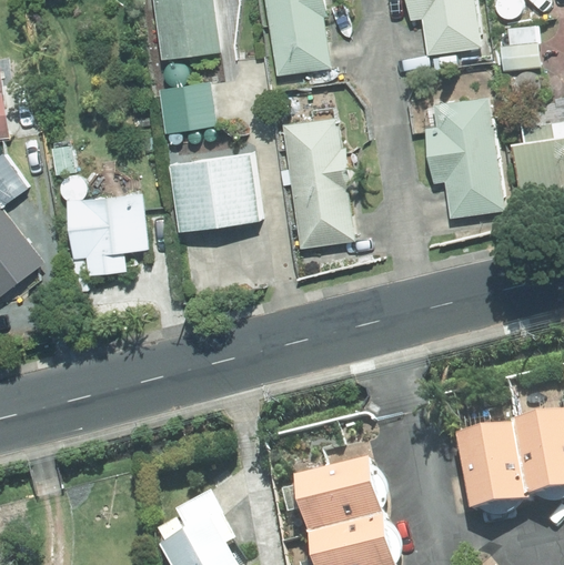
[(153,0),(161,58),(219,51),(212,0),(153,0)]
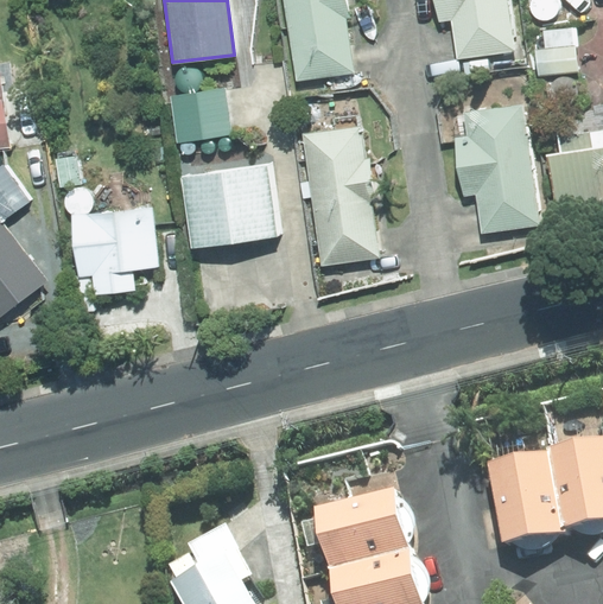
[(283,0),(294,82),(351,74),(343,18),(348,18),(346,0),(283,0)]
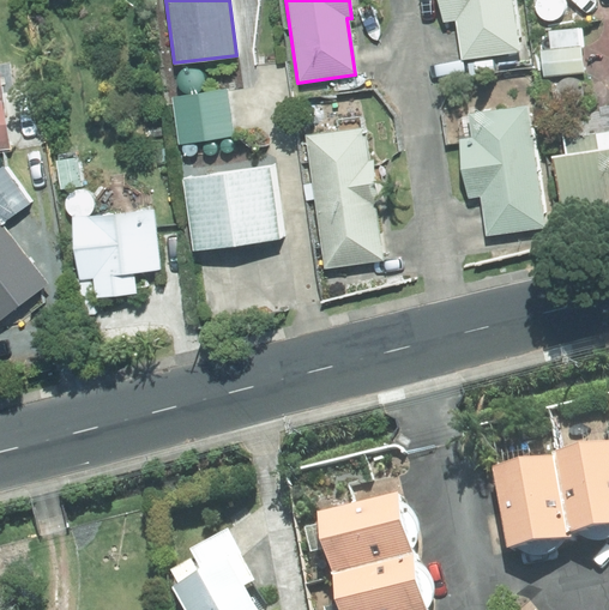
[(439,0),(442,22),(456,19),(459,58),(518,50),(511,0),(439,0)]
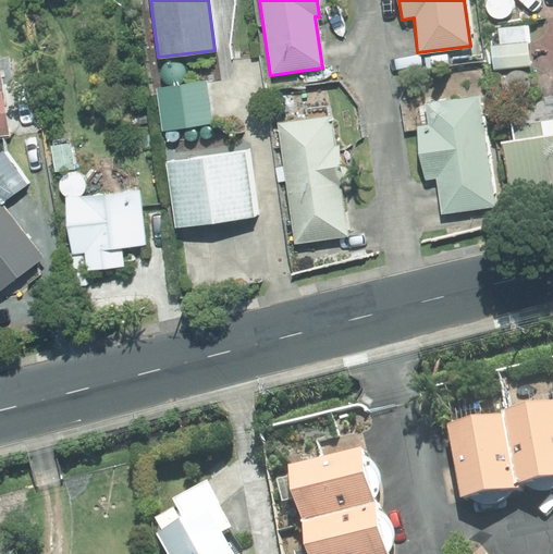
[(500,46),(490,47),(492,70),(529,66),(525,26),(498,29),(500,46)]
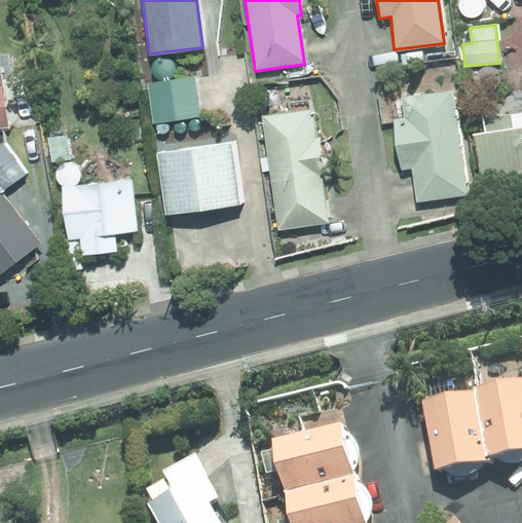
[(193,77),(147,83),(152,122),(198,116),(193,77)]
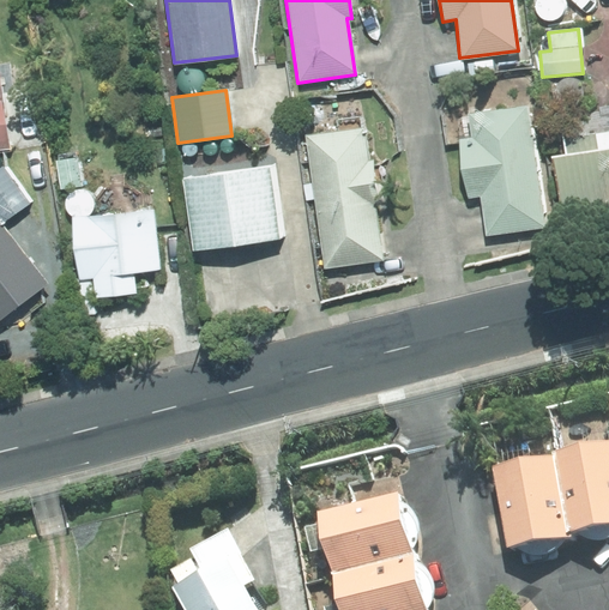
[(472,137),(458,138),(466,198),(480,197),(484,235),(542,227),(526,106),(469,113),(472,137)]
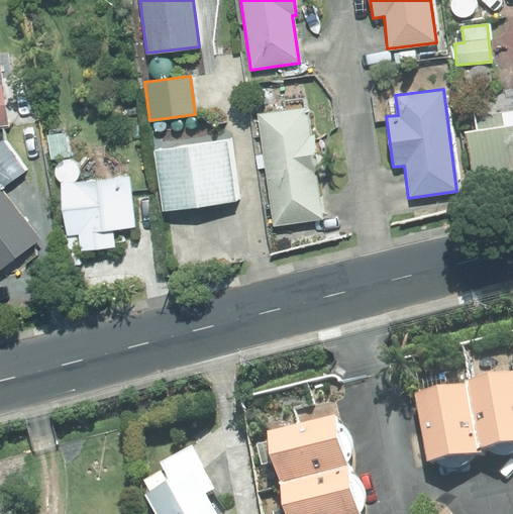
[(283,112),(257,115),(262,155),(254,156),(255,170),(265,169),(272,225),(320,219),(314,174),(318,173),(313,134),(309,135),(305,107),(301,108),(301,103),(282,105),(283,112)]
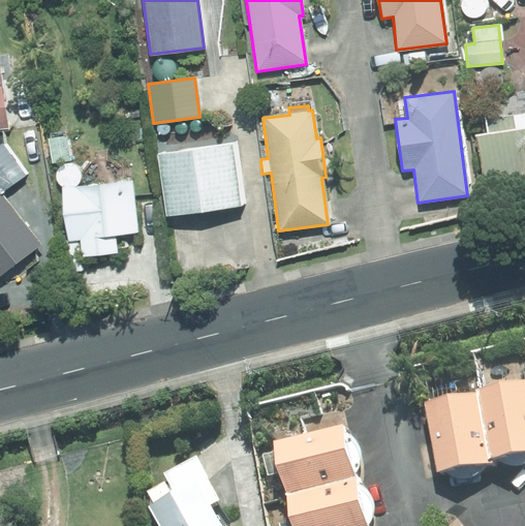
[(524,113),(486,119),(488,132),(476,134),(484,181),(524,174),(524,113)]
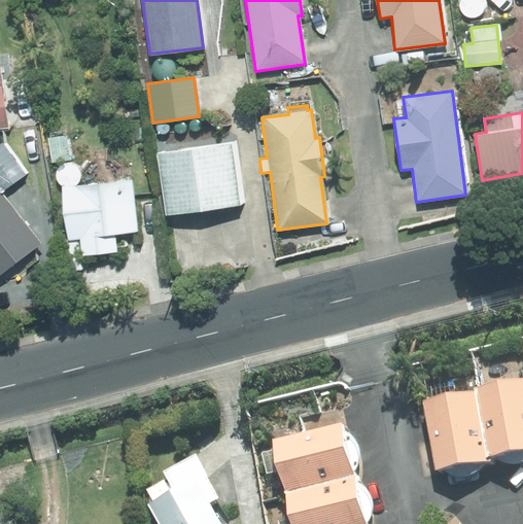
[(64,138),(48,140),(50,163),(67,161),(64,138)]
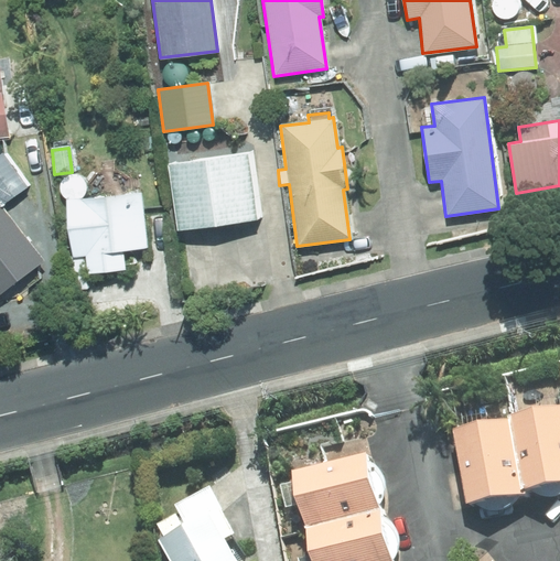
[(247,152),(169,163),(179,227),(257,216),(247,152)]
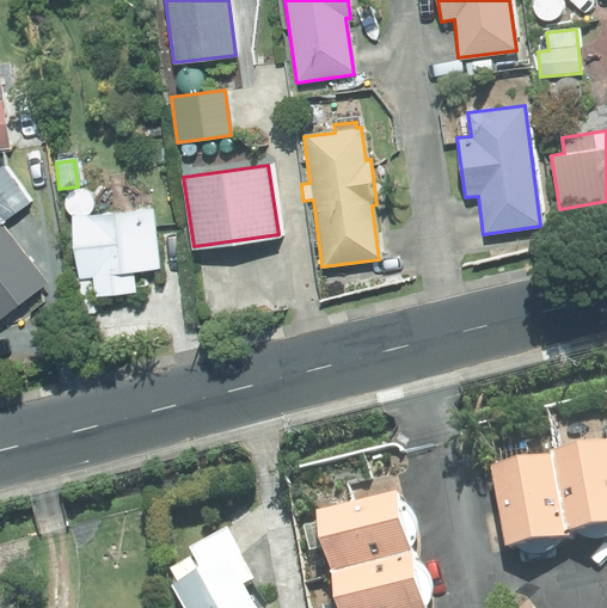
[(1,167),(0,169),(0,221),(26,203),(1,167)]
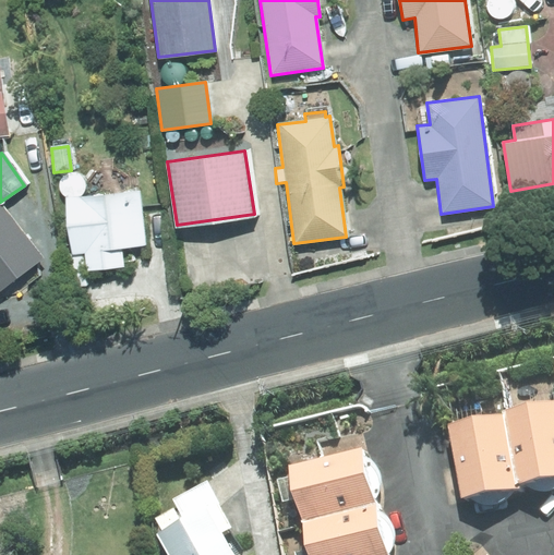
[(139,190),(65,197),(71,254),(84,253),(86,270),(123,266),(121,246),(144,243),(139,190)]
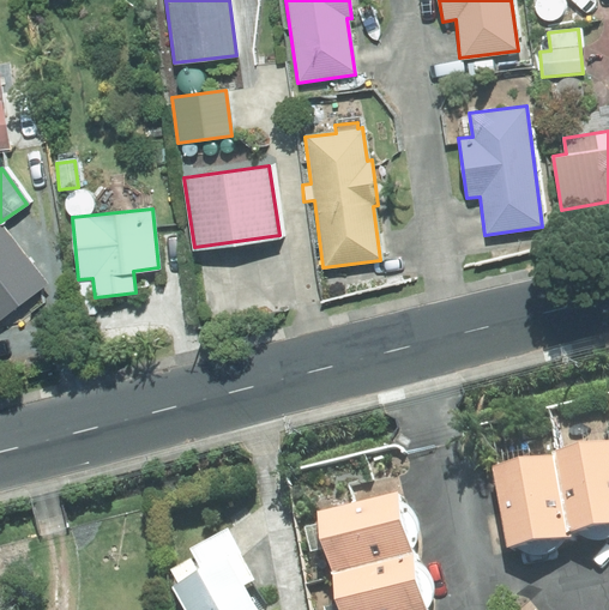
[(52,284),(11,230),(0,239),(0,325),(52,284)]
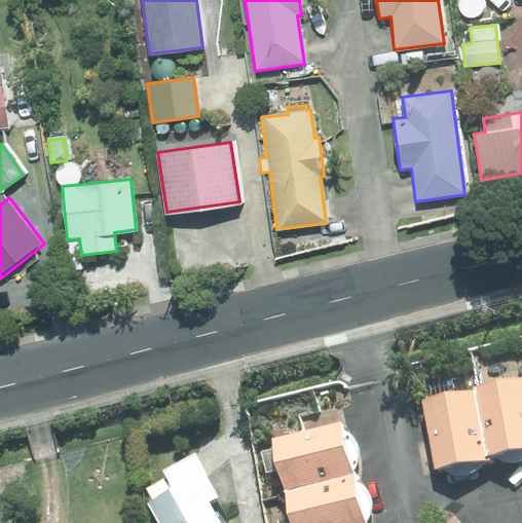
[(479,395),(489,459),(521,453),(521,383),(478,390),(479,395)]
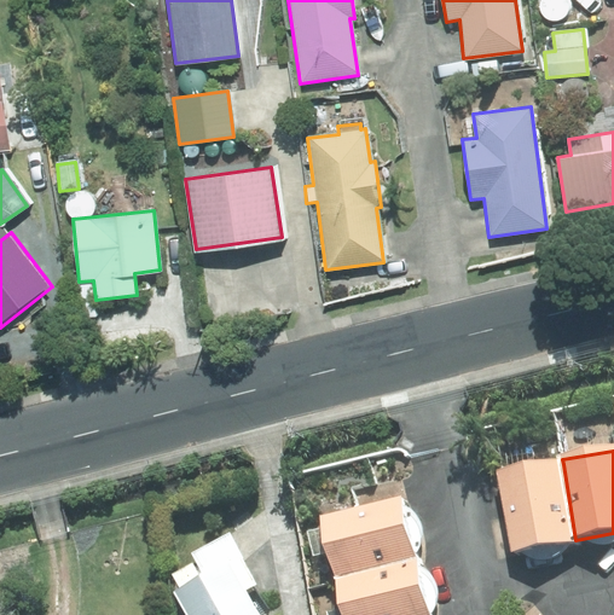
[(563,464),(497,475),(510,556),(575,546),(575,540),(563,464)]
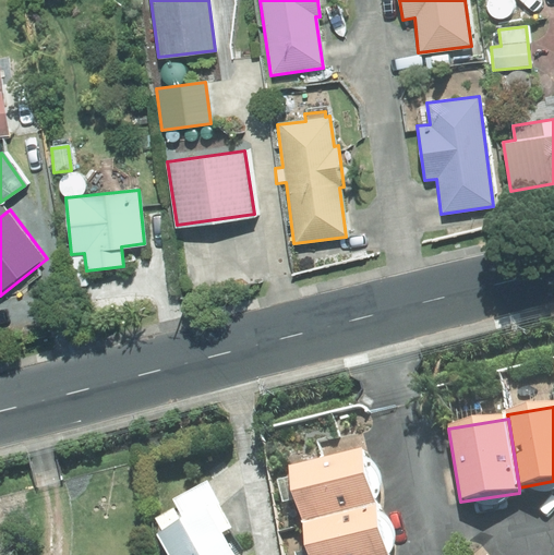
[(290,471),(292,480),(275,485),(280,507),(298,503),(303,527),(375,509),(362,454),(290,471)]
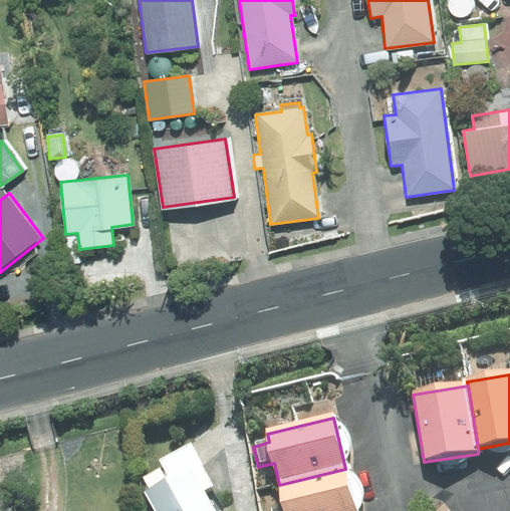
[(150,495),(144,498),(151,510),(213,510),(205,495),(213,490),(201,468),(192,473),(191,471),(167,484),(161,473),(143,483),(150,495)]
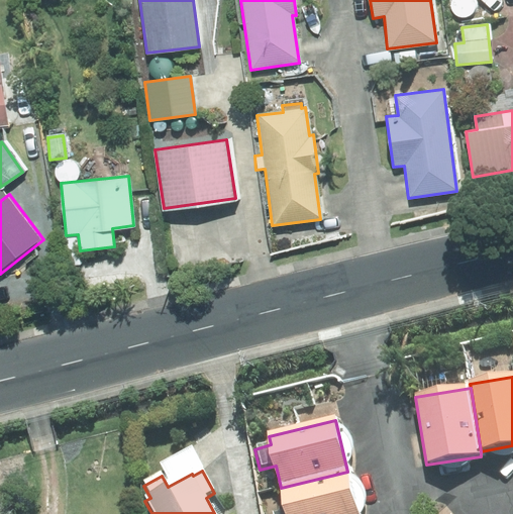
[(287,512),(283,513),(357,513),(347,472),(281,488),(287,512)]
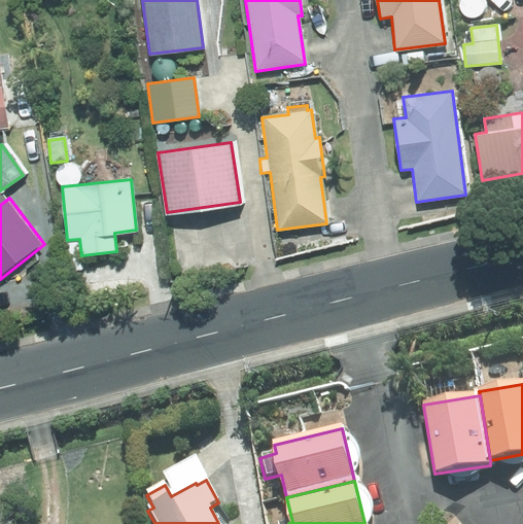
All buildings are outlined.
